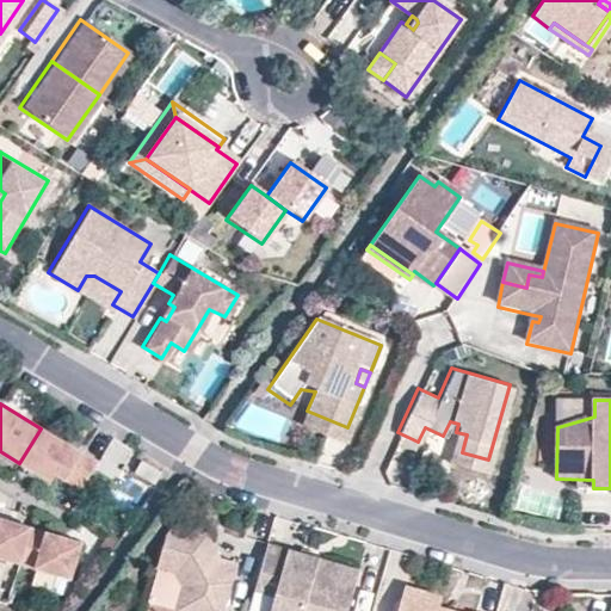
[(347,427),(307,411),(300,427),(340,444),(347,427)]
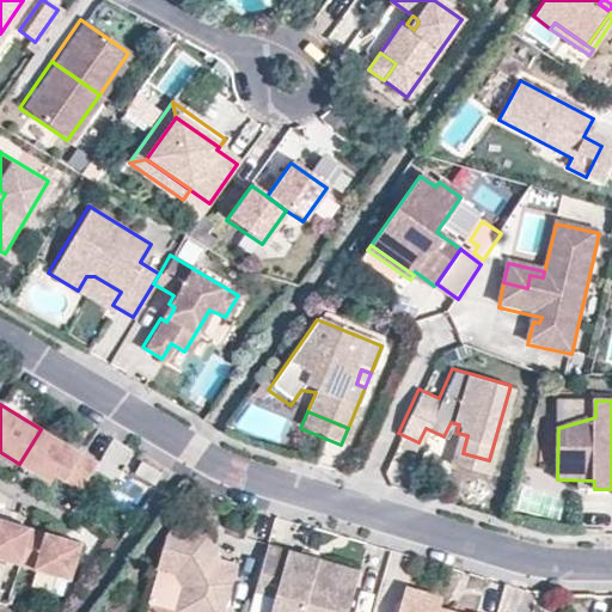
[(41,429),(19,464),(48,481),(53,473),(79,490),(96,461),(41,429)]
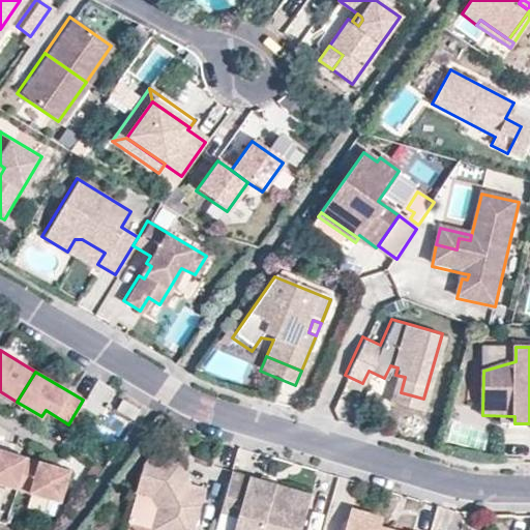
[(405,377),(395,375),(388,400),(420,409),(423,399),(401,392),(405,377)]
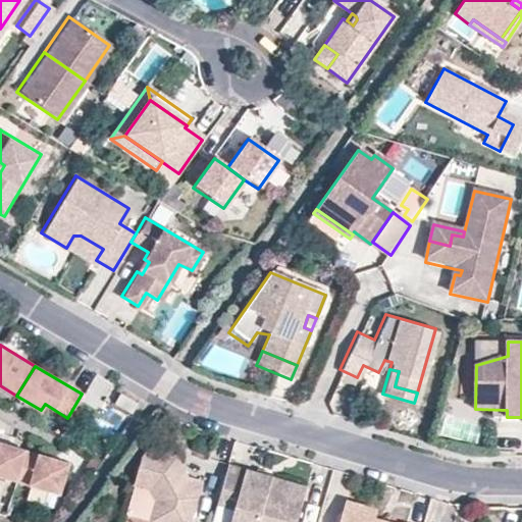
[(118,394),(112,403),(129,413),(135,403),(118,394)]
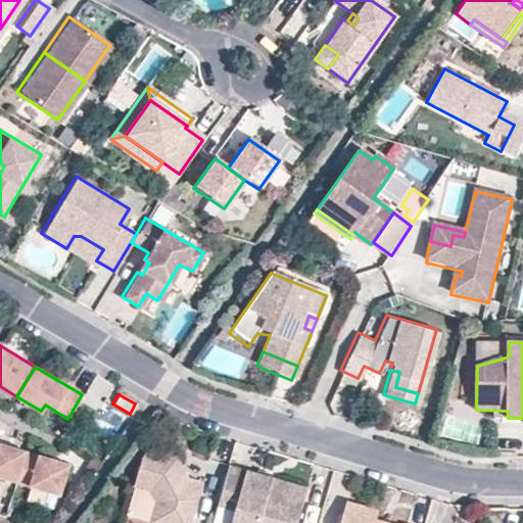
[(0,474),(15,479),(25,448),(0,440),(0,474)]
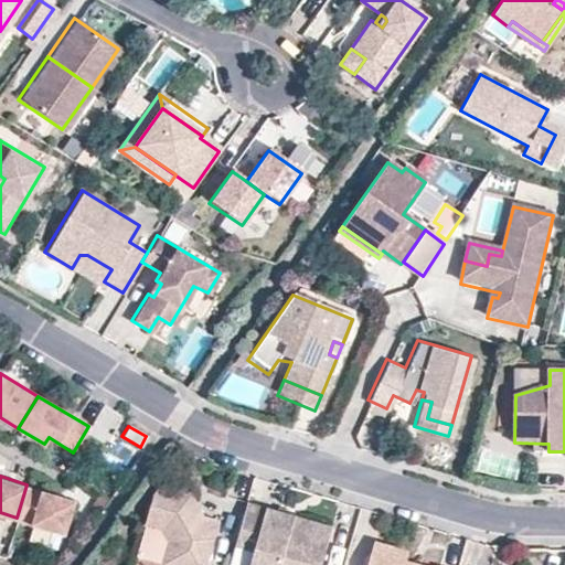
[(74,498),(27,484),(17,518),(64,531),(74,498)]
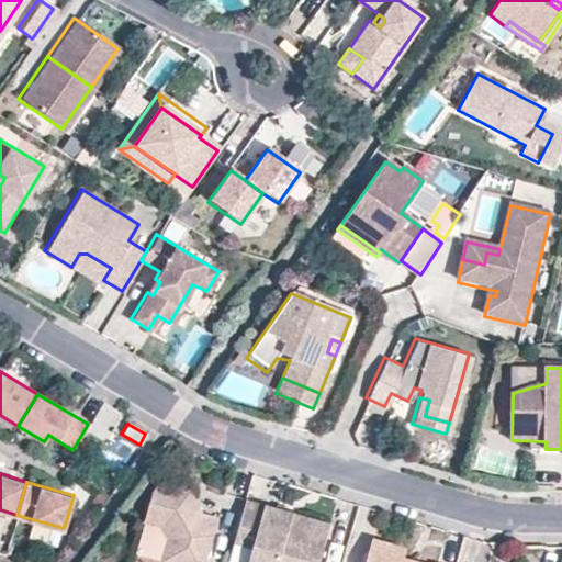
[(191,494),(163,483),(152,495),(144,520),(161,526),(167,540),(158,561),(161,561),(202,561),(217,524),(202,518),(194,515),(198,507),(191,494)]
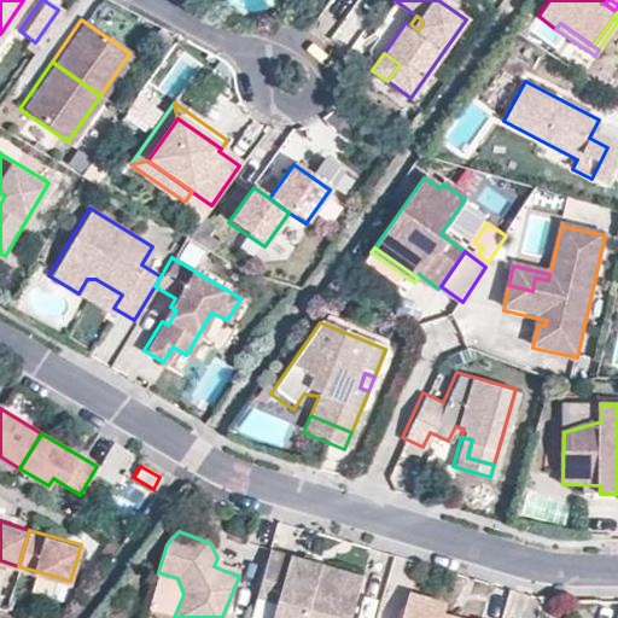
[(313,565),(272,552),(258,598),(279,605),(274,617),(351,617),(363,579),(322,567),(320,576),(310,573),(313,565)]
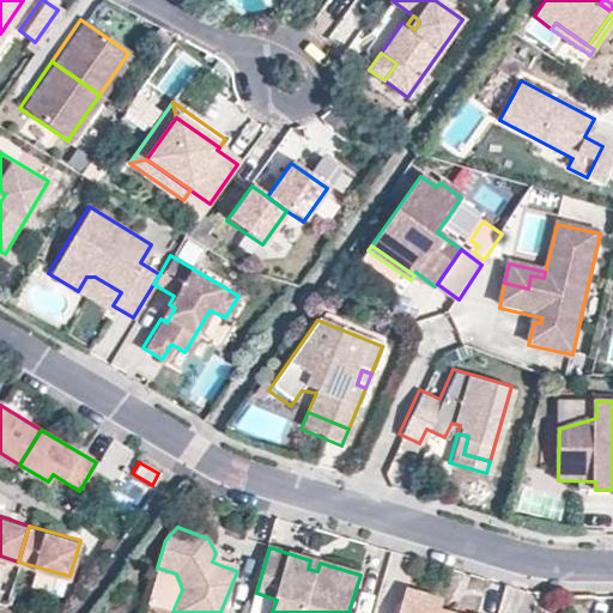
[(320,563),(310,560),(308,569),(317,571),(320,563)]
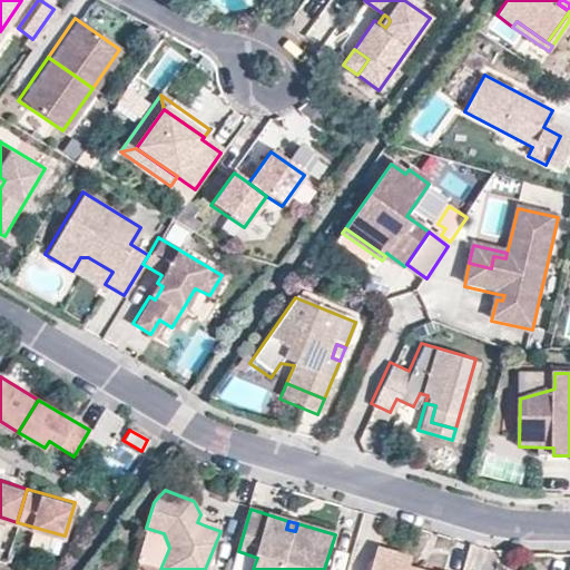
[(146,528),(134,558),(160,569),(169,548),(164,533),(146,528)]
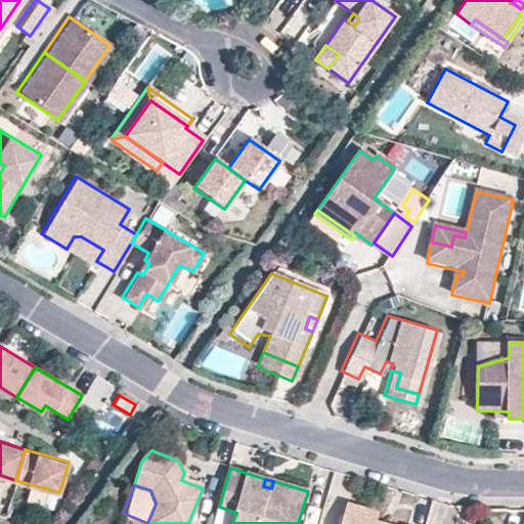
[(377,523),(379,517),(348,508),(342,523),(377,523)]
